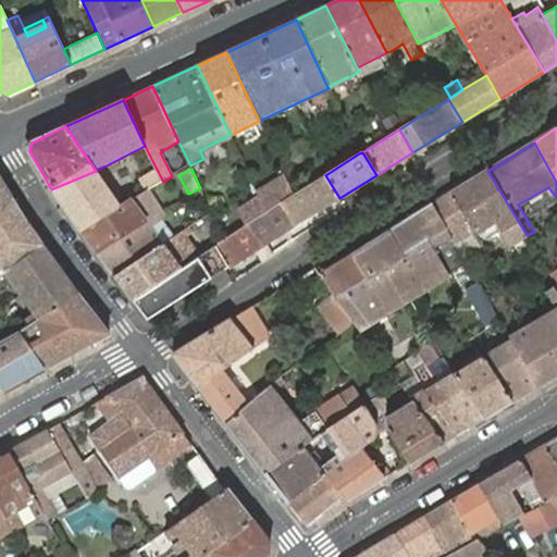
[(96,171),(51,189),(58,198),(82,232),(120,207),(96,171)]
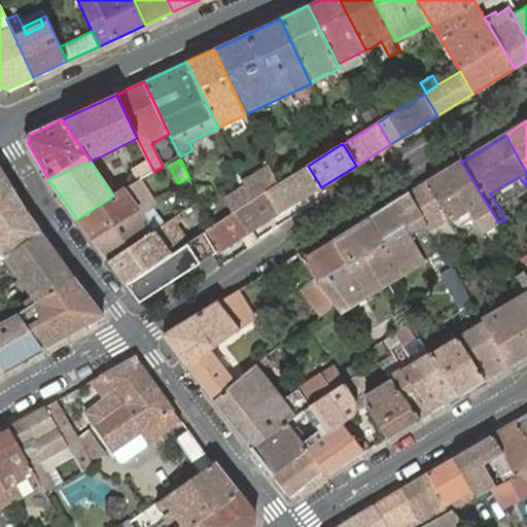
[(461,162),(409,194),(437,244),(475,223),(480,234),(498,222),(461,162)]
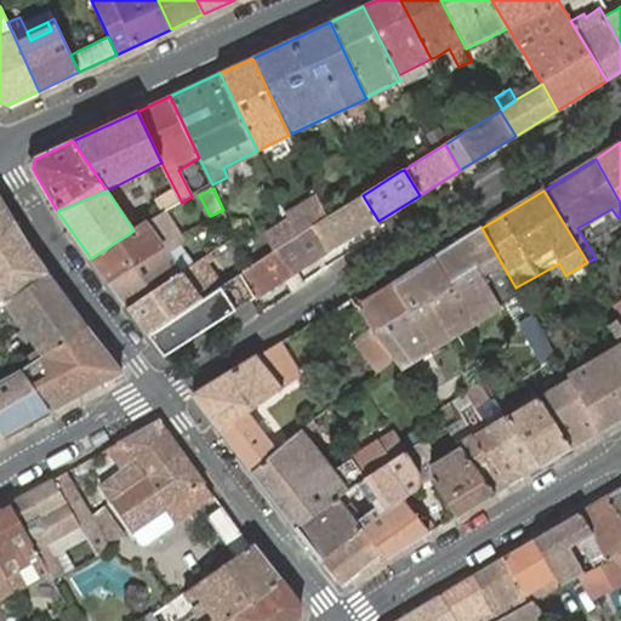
[(298,235),(278,249),(292,274),(303,267),(325,254),(337,245),(379,221),(363,195),(328,217),(314,226),(298,235)]
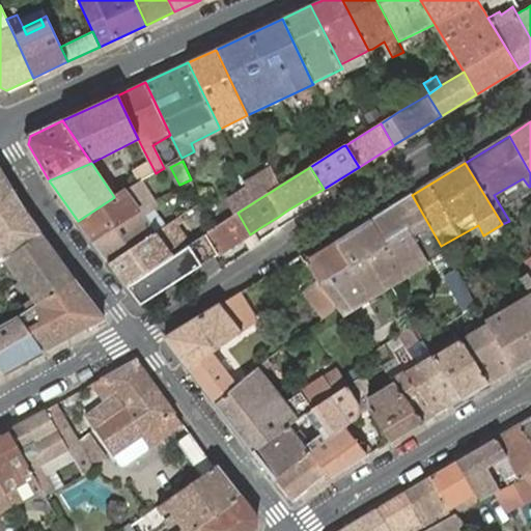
[(272,168),(246,183),(248,188),(255,201),(269,193),(280,186),(272,168)]
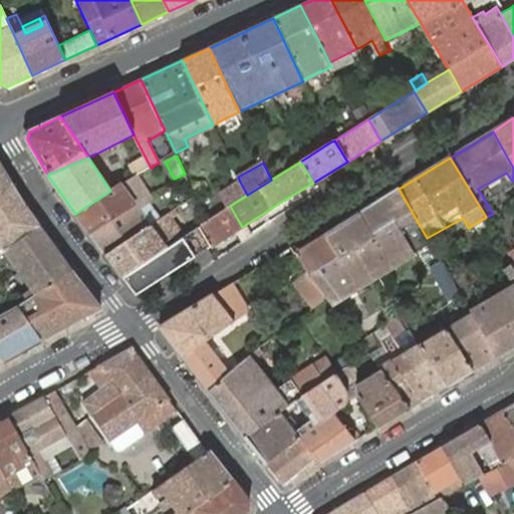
[(0,189),(10,182),(0,164),(0,189)]
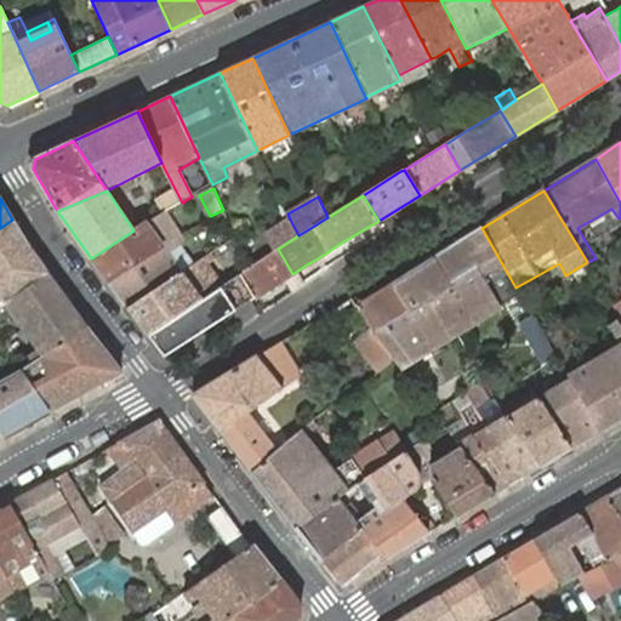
[(165,212),(134,231),(91,258),(91,260),(109,283),(178,239),(181,237),(165,212)]
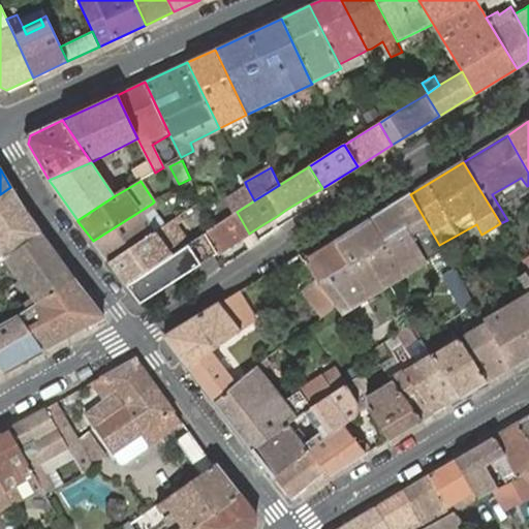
[(28,213),(10,187),(0,194),(0,261),(5,258),(41,234),(28,213)]
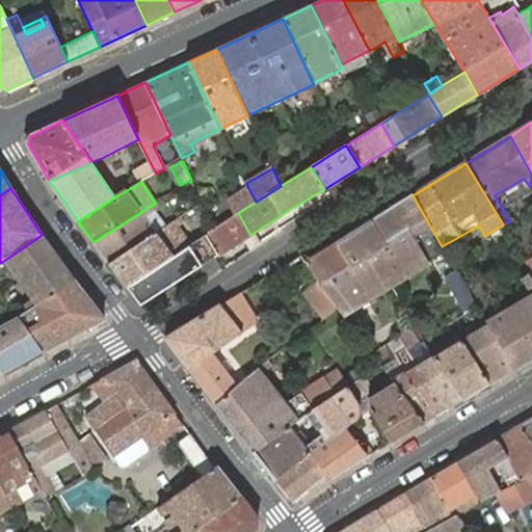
[(231,200),(238,213),(256,202),(248,188),(231,200)]
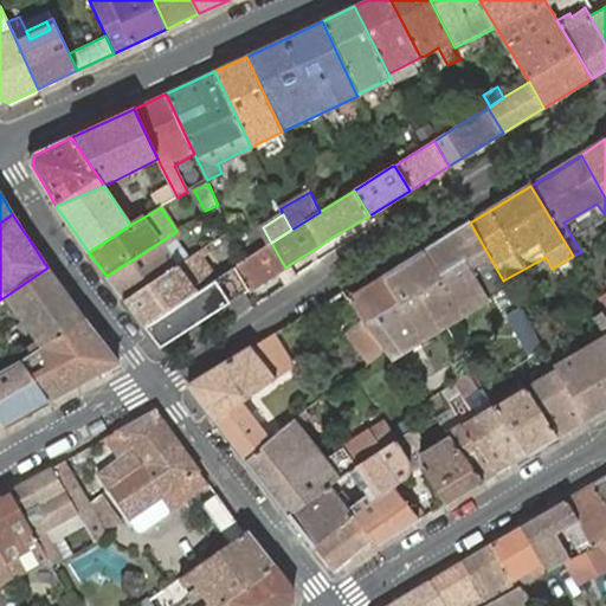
[(470,223),(384,277),(399,302),(365,323),(385,349),(389,356),(508,288),(503,281),(470,223)]
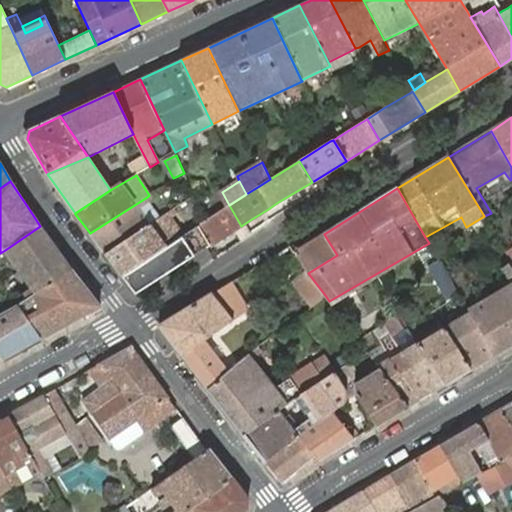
[(90,233),(106,255),(161,218),(158,213),(147,219),(139,208),(150,201),(147,197),(90,233)]
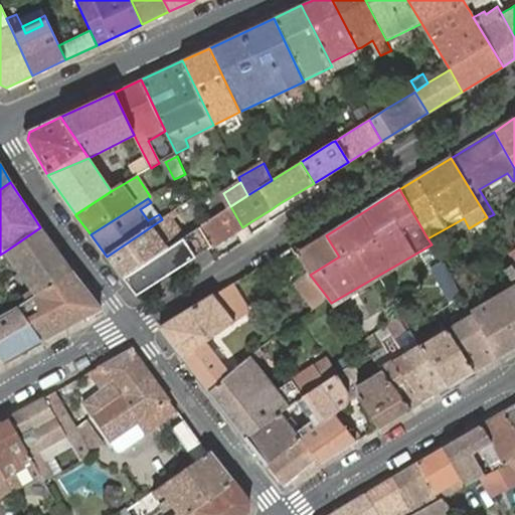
[(162,219),(173,212),(170,206),(159,214),(162,219)]
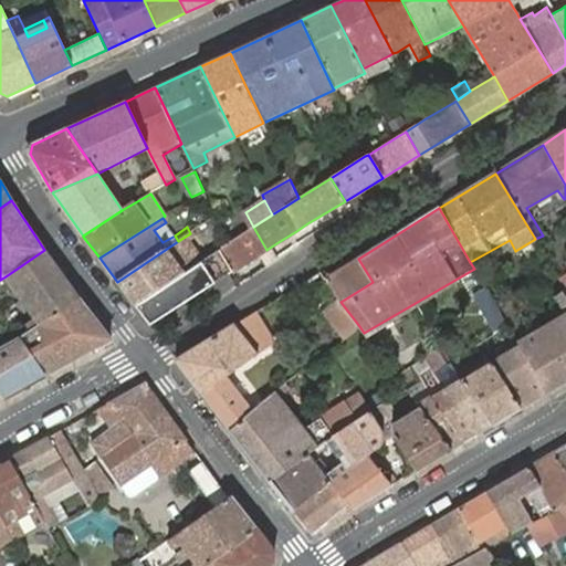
[(253,227),(230,242),(219,250),(233,271),(264,251),(266,250),(253,227)]
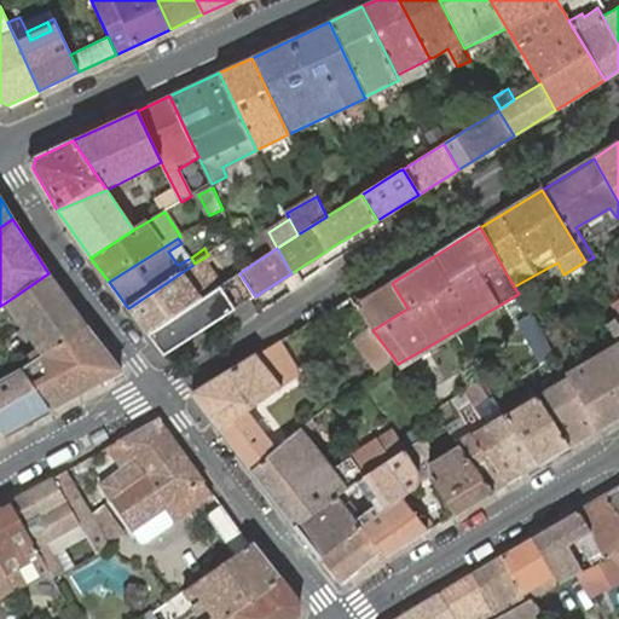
[(213,261),(208,255),(195,264),(128,308),(148,334),(221,284),(208,265),(213,261)]
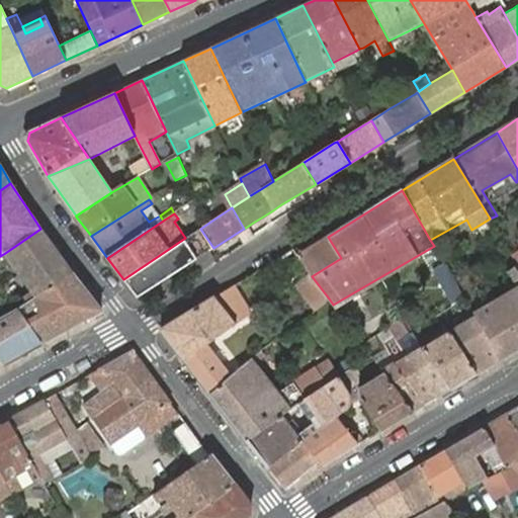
[(253,223),(244,229),(251,239),(259,232),(253,223)]
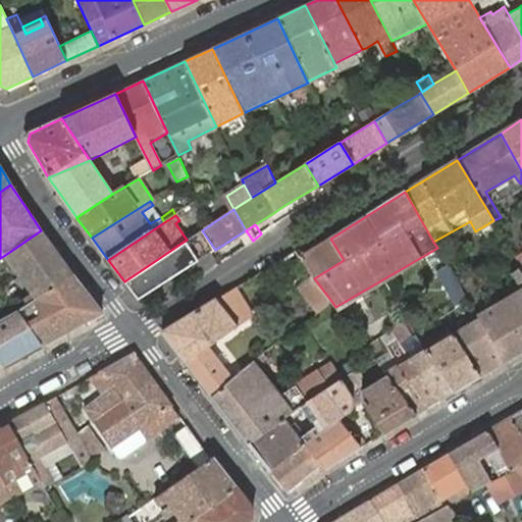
[(73,275),(41,230),(5,255),(34,294),(24,300),(28,305),(73,275)]
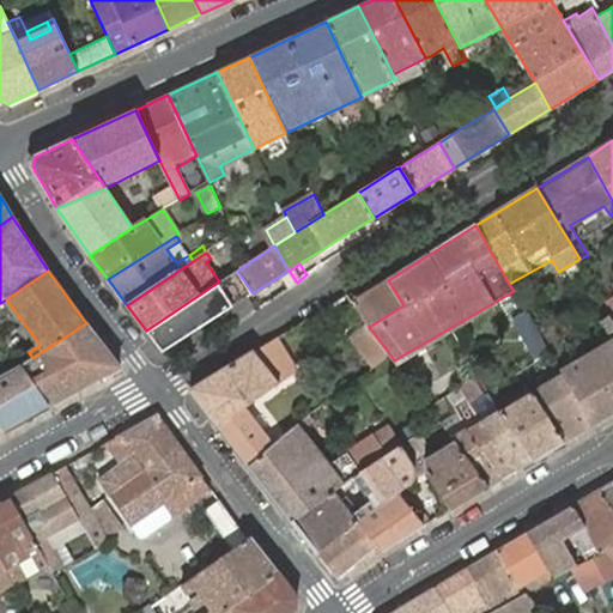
[(253,293),(237,271),(219,281),(146,331),(173,365),(207,345),(198,329),(220,315),(249,296),(253,293)]
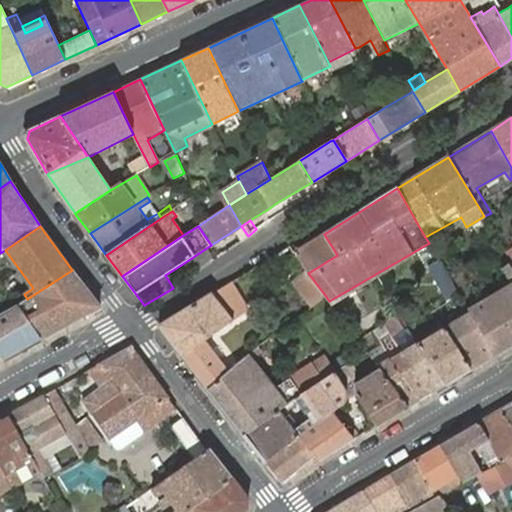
[(248,236),(241,226),(239,227),(245,237),(248,236)]
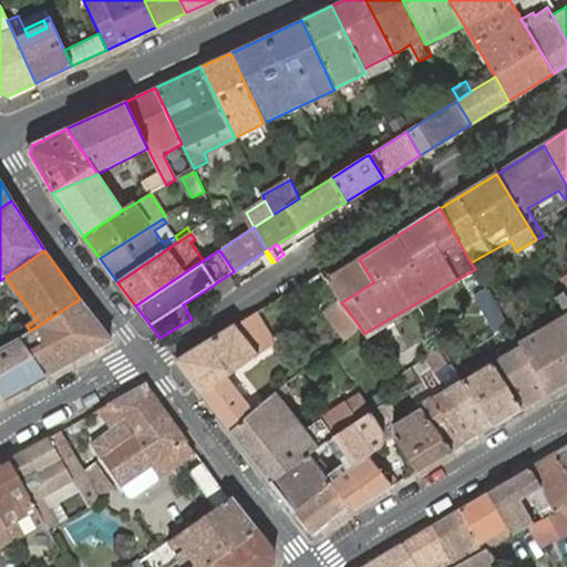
[(359,259),(326,279),(340,301),(341,302),(373,282),(359,259)]
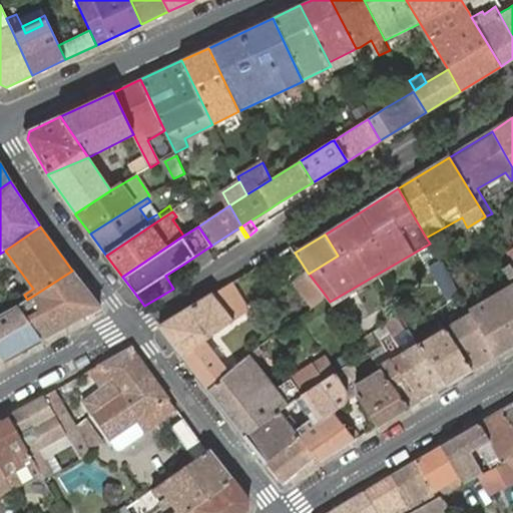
[(191,275),(214,259),(208,247),(184,264),(165,276),(173,289),(186,280),(191,275)]
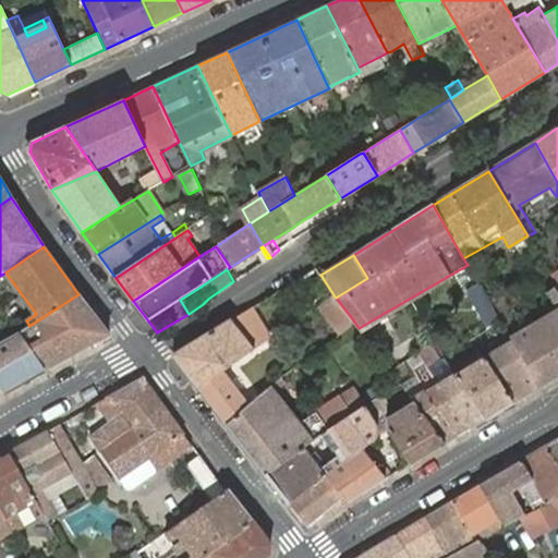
[(509,270),(480,287),(486,300),(507,287),(517,282),(509,270)]
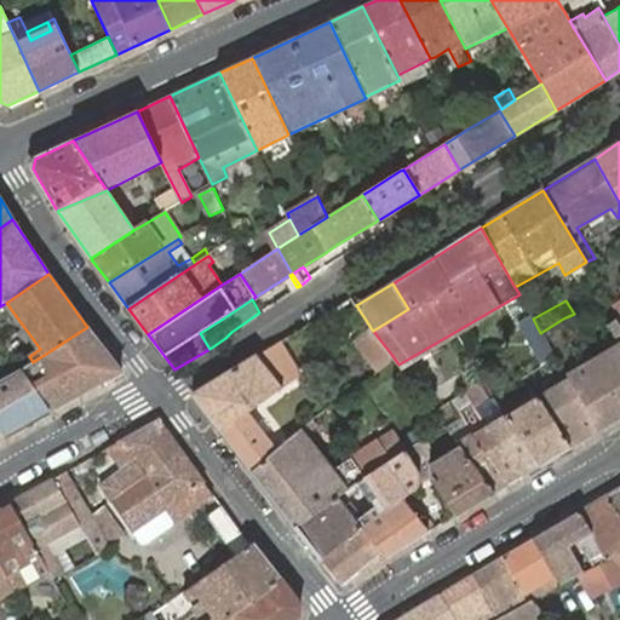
[(619,317),(608,300),(597,306),(609,325),(614,321),(619,317)]
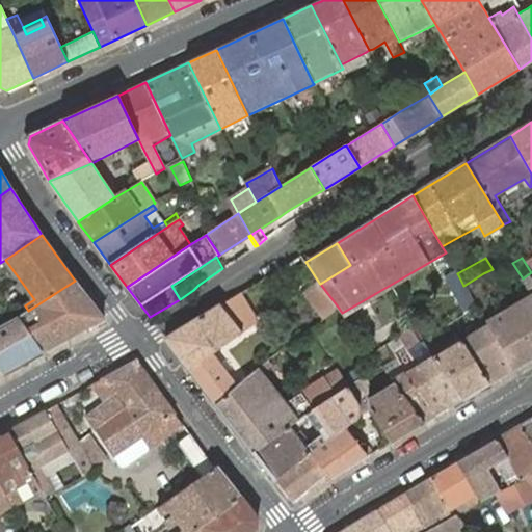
[(495,267),(493,269),(483,273),(487,280),(498,273),(495,267)]
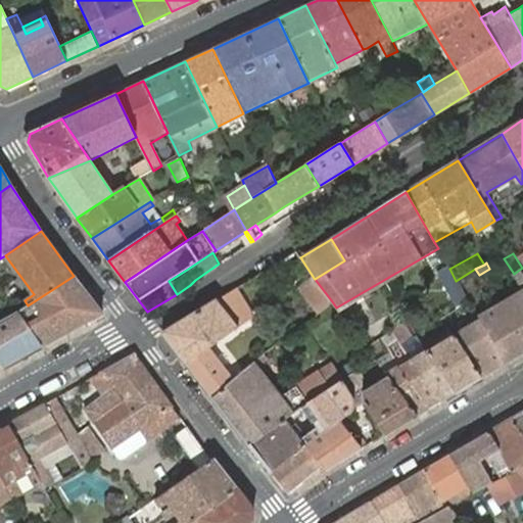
[(449,269),(448,267),(441,272),(461,306),(469,301),(456,281),(449,269)]
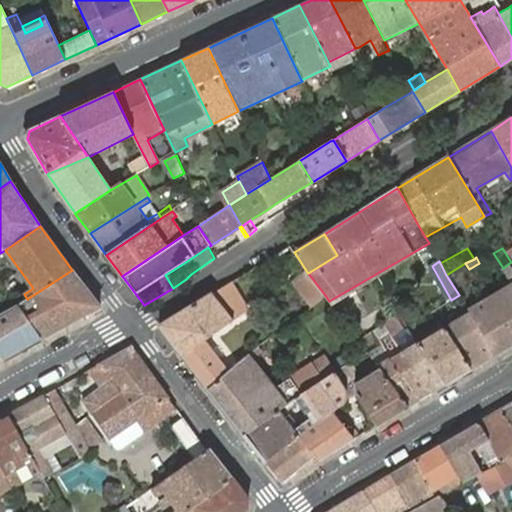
[(511,273),(507,265),(503,268),(502,269),(511,285),(511,273)]
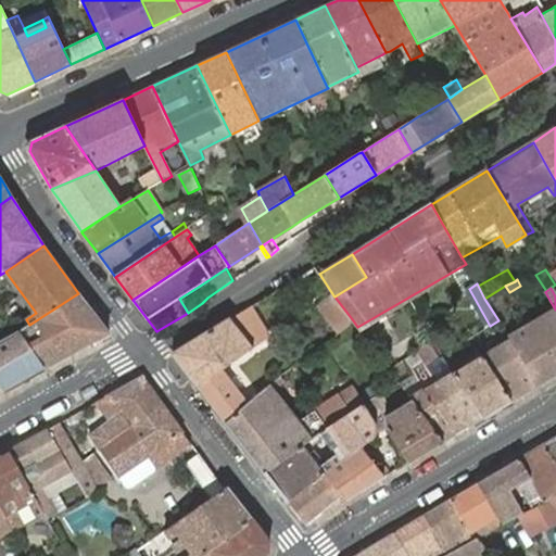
[(110,333),(78,293),(29,325),(19,332),(45,369),(110,333)]
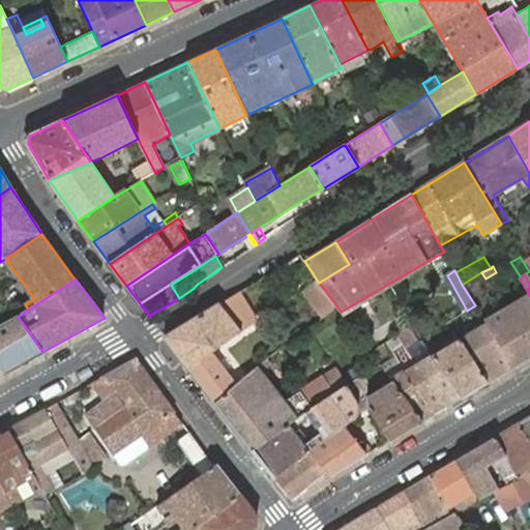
[(319,283),(303,293),(322,317),(336,305),(319,283)]
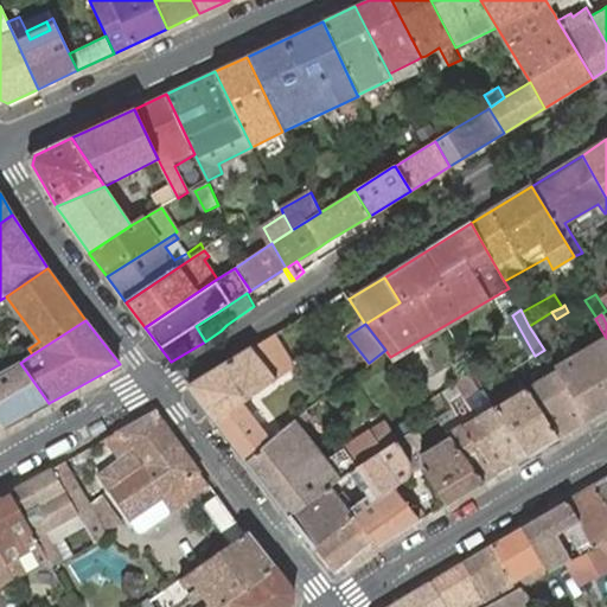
[(189,387),(216,421),(242,404),(278,381),(281,378),(295,369),(274,334),(189,387)]
